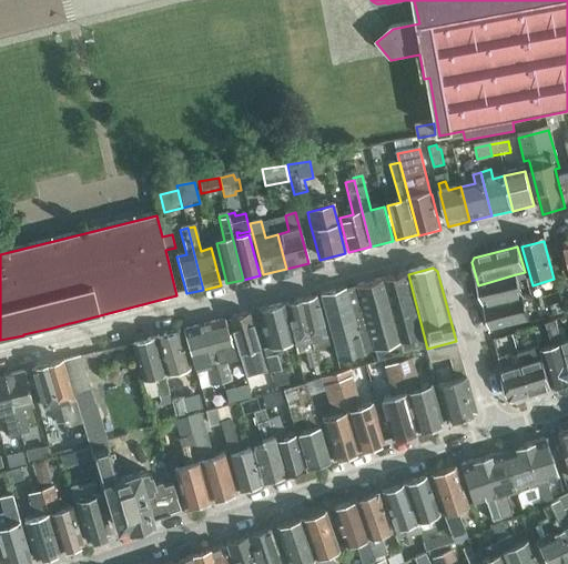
[(356,288),(356,289),(374,352),(399,345),(402,356),(427,349),(408,274),(356,288)]
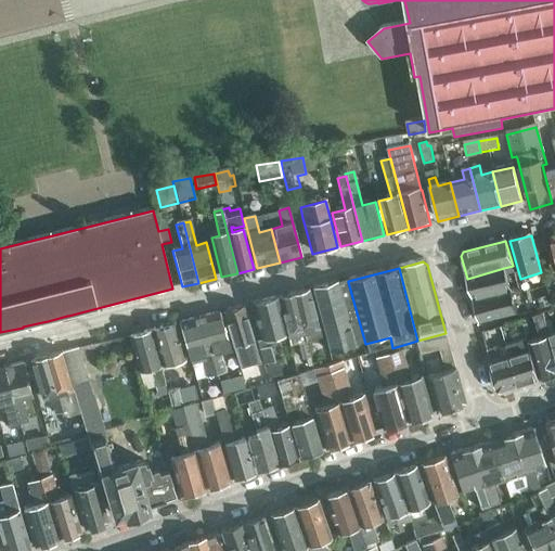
[(504,268),(467,279),(473,297),(510,287),(504,268)]
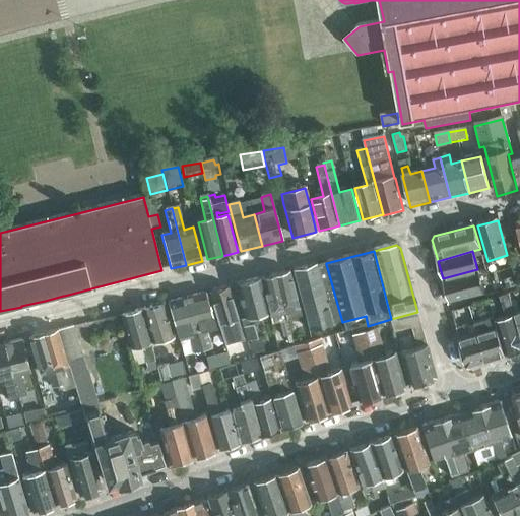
[(342,322),(326,264),(317,266),(316,266),(293,272),(309,331),(342,322)]
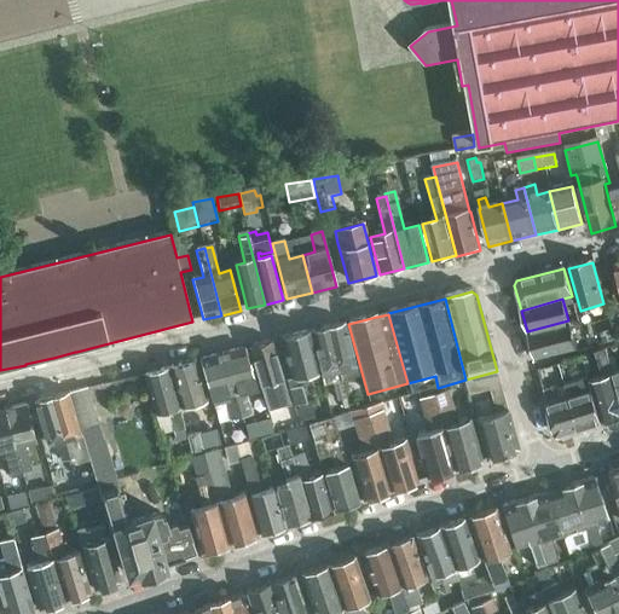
[(582,322),(568,325),(528,336),(536,361),(576,349),(571,334),(584,330),(582,322)]
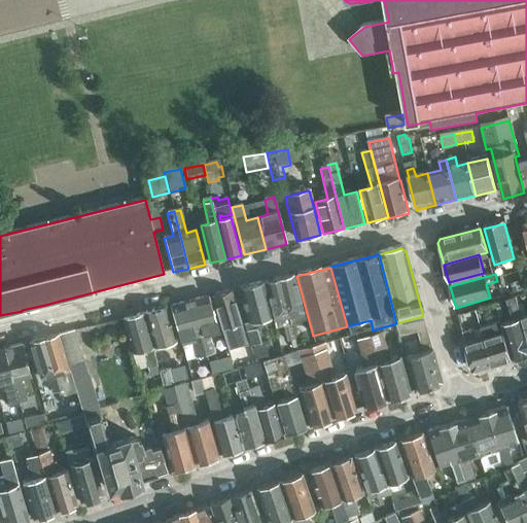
[(293,277),(279,280),(290,325),(305,322),(293,277)]
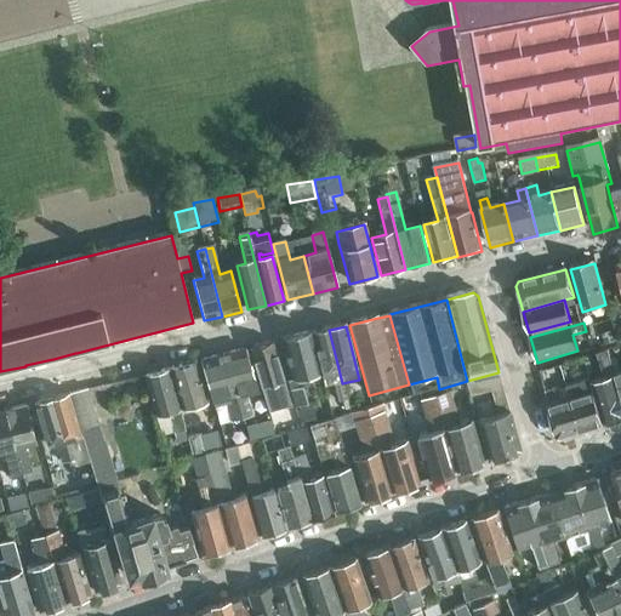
[(329,330),(312,335),(323,377),(325,388),(342,383),(329,330)]
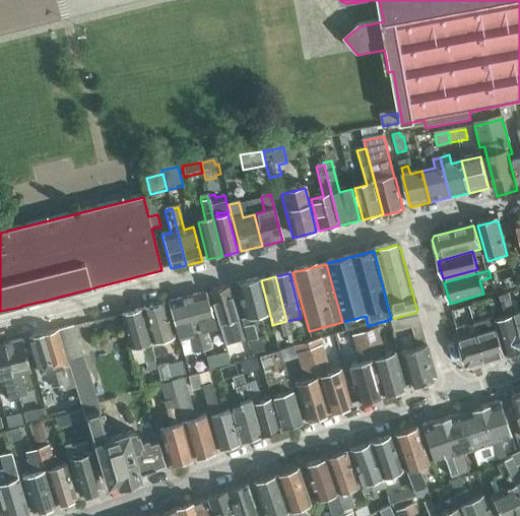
[(243,329),(249,349),(250,352),(261,349),(254,326),(257,325),(256,320),(270,316),(261,280),(236,286),(245,320),(241,321),(244,329),(243,329)]
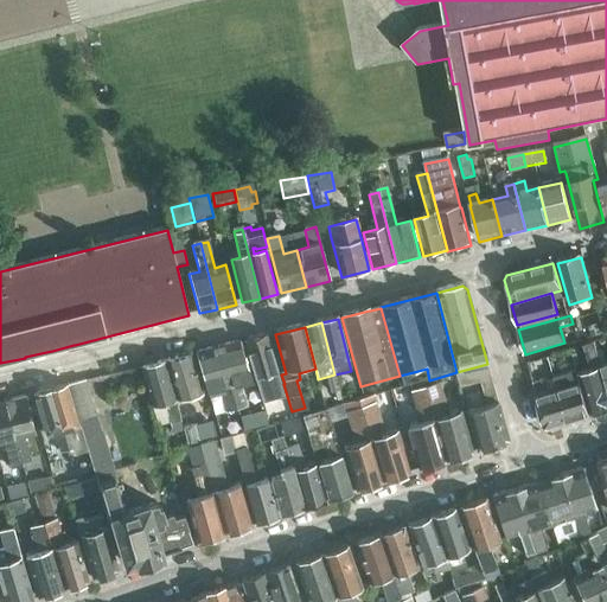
[(292,411),(291,408),(276,412),(266,377),(278,373),(266,337),(244,343),(269,427),(280,423),(281,427),(295,422),(292,411)]
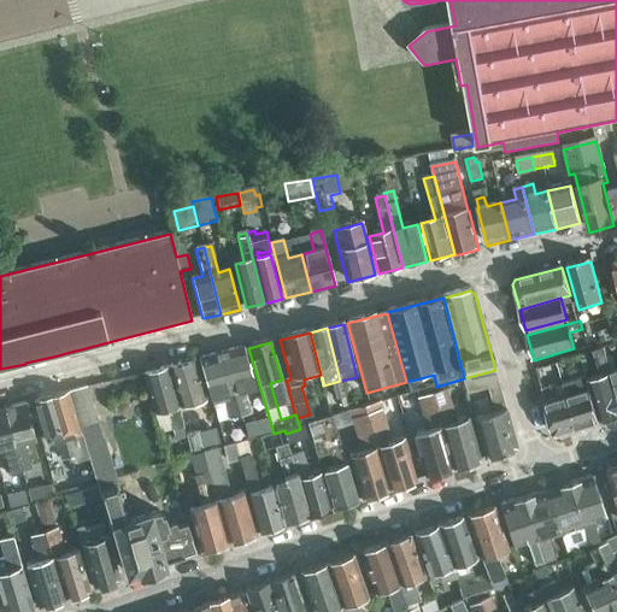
[(601,352),(610,376),(616,401),(616,365),(612,348),(601,352)]
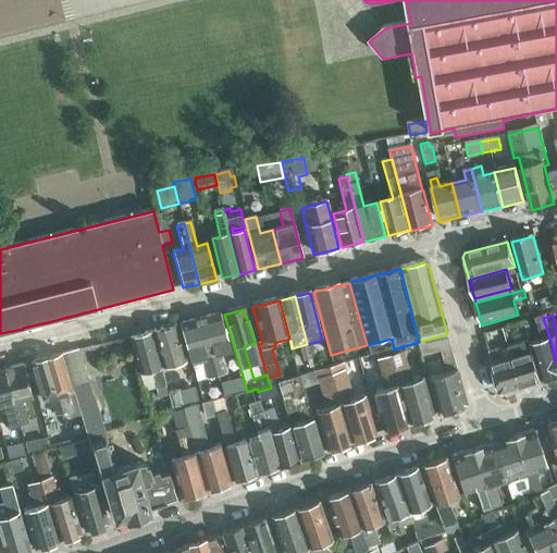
[(220,316),(201,320),(218,378),(227,376),(221,356),(232,353),(220,316)]
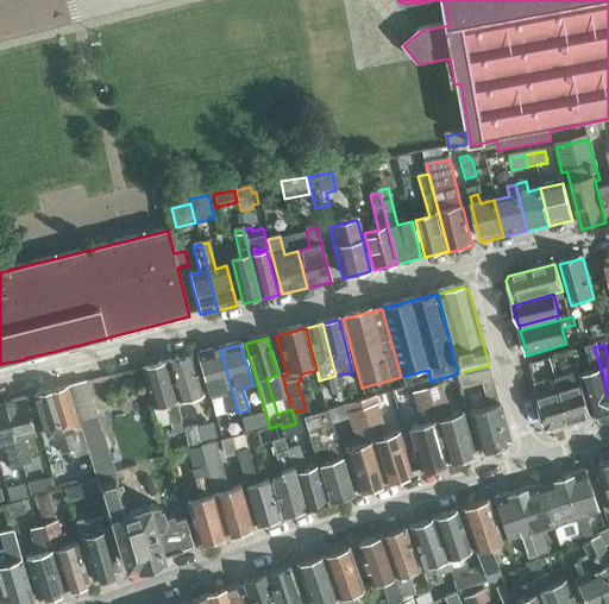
[(238,413),(220,350),(196,356),(209,398),(220,395),(227,416),(238,413)]
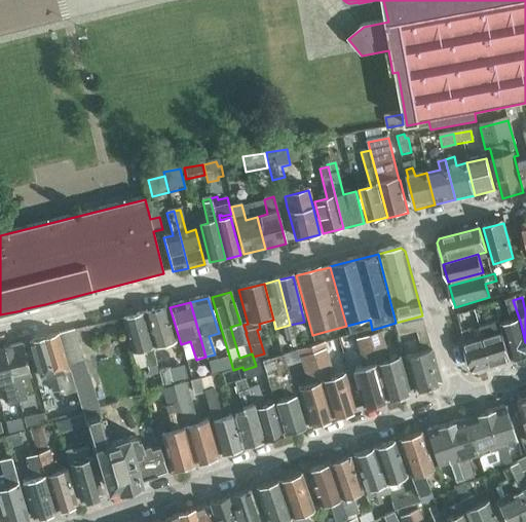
[(166,308),(144,314),(153,346),(151,347),(152,349),(175,344),(166,308)]
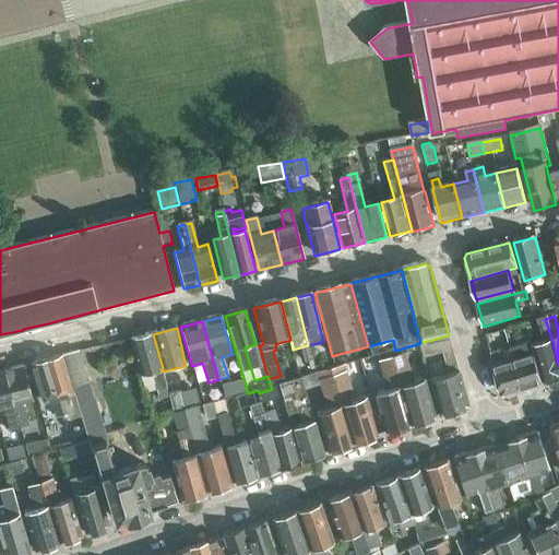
[(542,386),(531,347),(530,344),(509,351),(513,363),(506,366),(496,333),(486,337),(489,346),(492,361),(494,367),(500,392),(500,393),(507,397),(507,396),(542,386)]
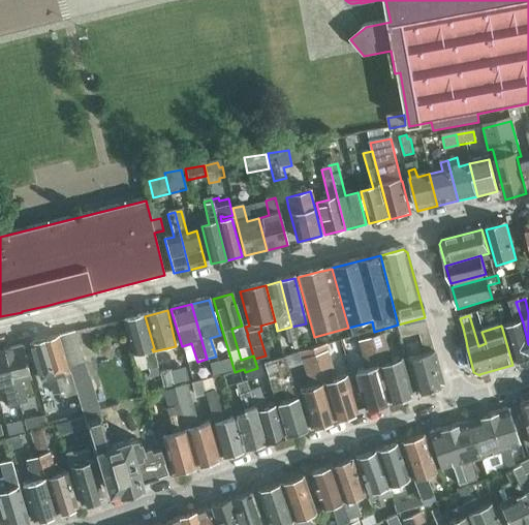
[(154,348),(145,316),(123,321),(131,358),(144,354),(150,381),(160,378),(153,351),(152,349),(154,348)]
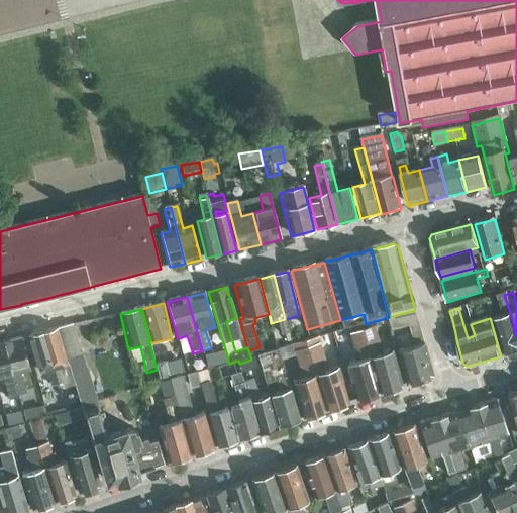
[(392,332),(409,328),(414,347),(397,351),(406,387),(433,378),(423,340),(415,311),(388,318),(392,332)]
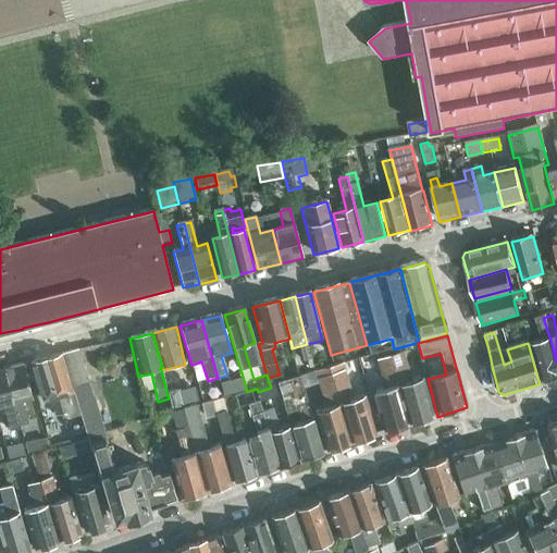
[(556,363),(551,340),(529,346),(540,384),(556,378),(556,363)]
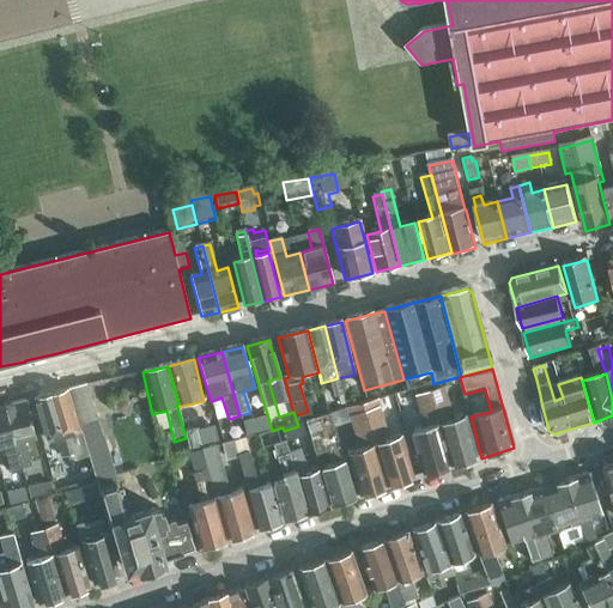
[(441,389),(428,394),(450,468),(478,460),(465,417),(451,421),(441,389)]
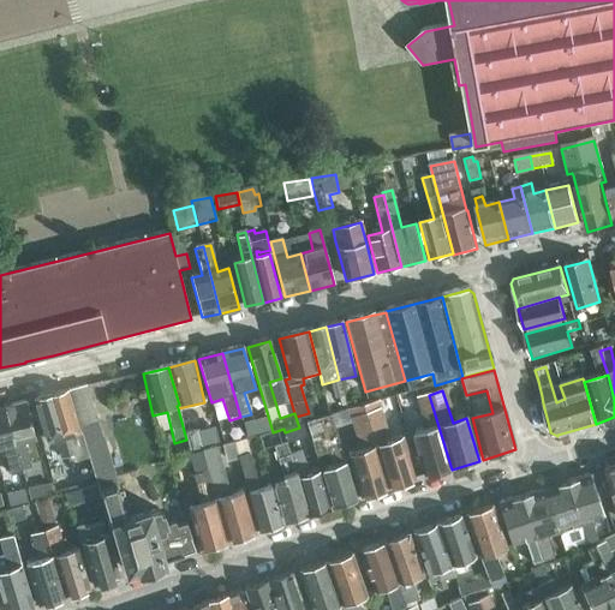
[(71,396),(81,430),(99,491),(118,485),(105,441),(102,441),(87,392),(71,396)]
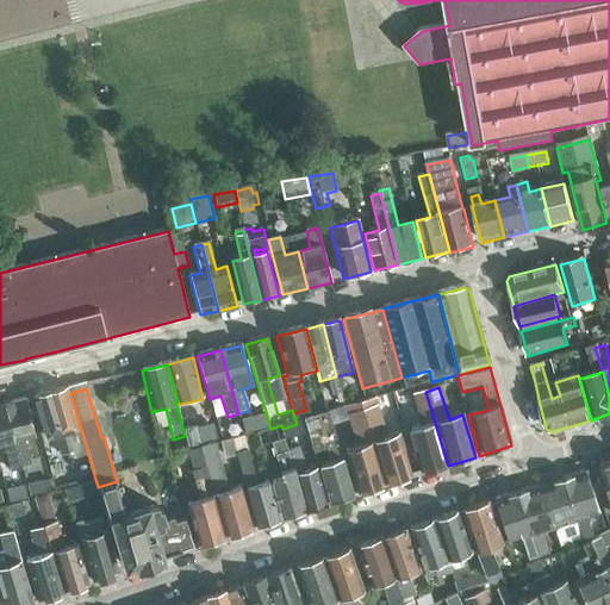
[(51,393),(69,455),(74,454),(75,459),(88,456),(68,390),(51,393)]
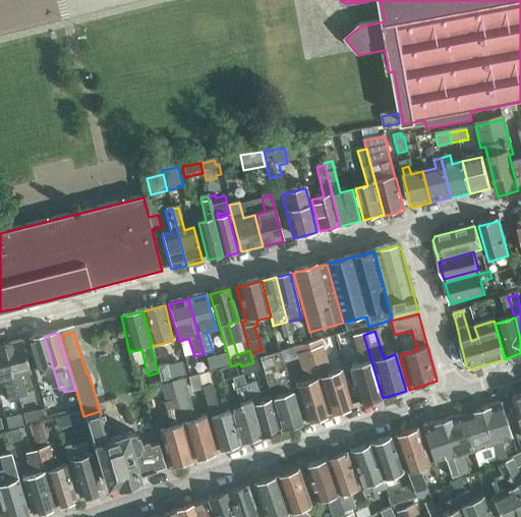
[(383,398),(363,335),(351,339),(360,365),(349,369),(359,406),(383,398)]
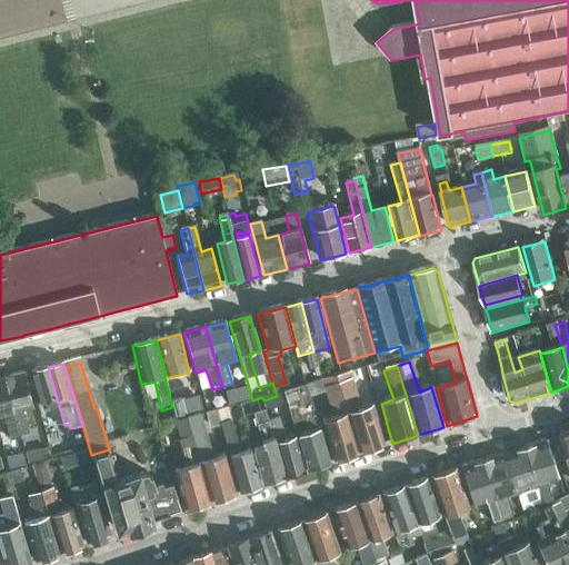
[(57,427),(65,425),(48,367),(31,372),(43,412),(52,408),(57,427)]
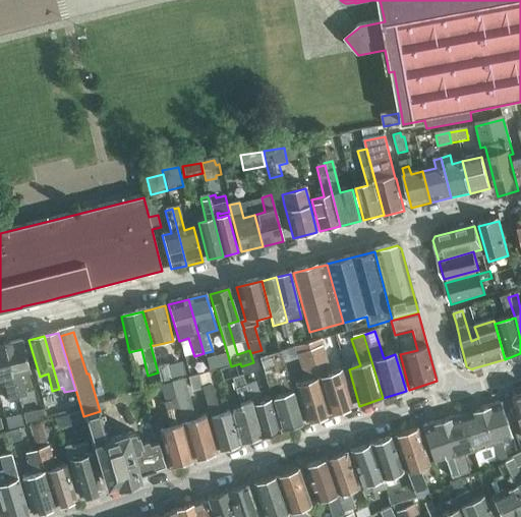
[(21,342),(4,347),(17,400),(25,398),(20,376),(30,374),(21,342)]
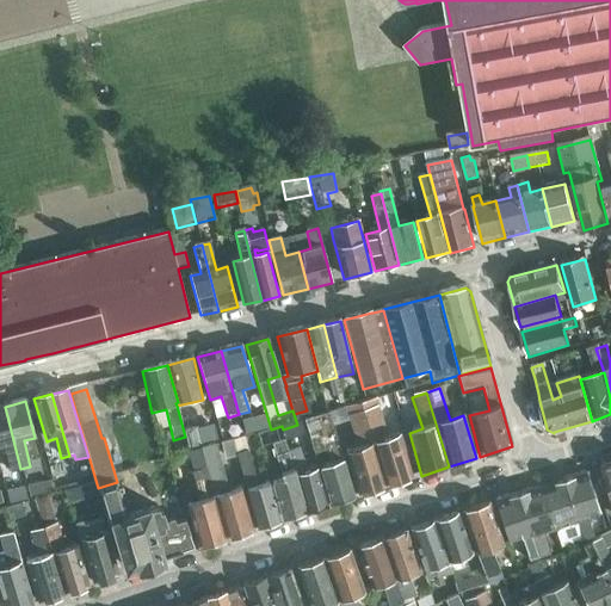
[(5,407),(0,407),(0,446),(2,446),(10,474),(20,471),(20,469),(5,407)]
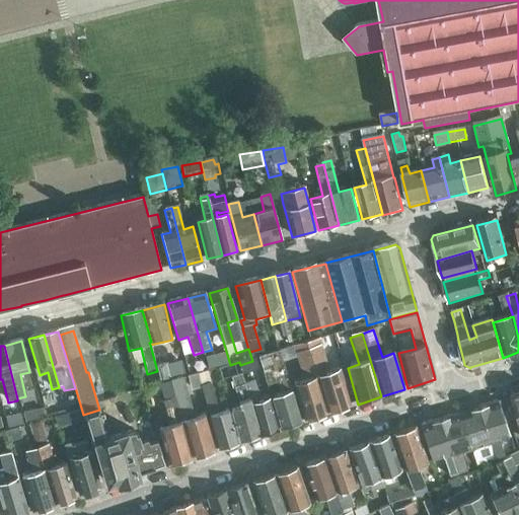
[(321,348),(309,352),(327,415),(351,407),(340,370),(328,373),(321,348)]
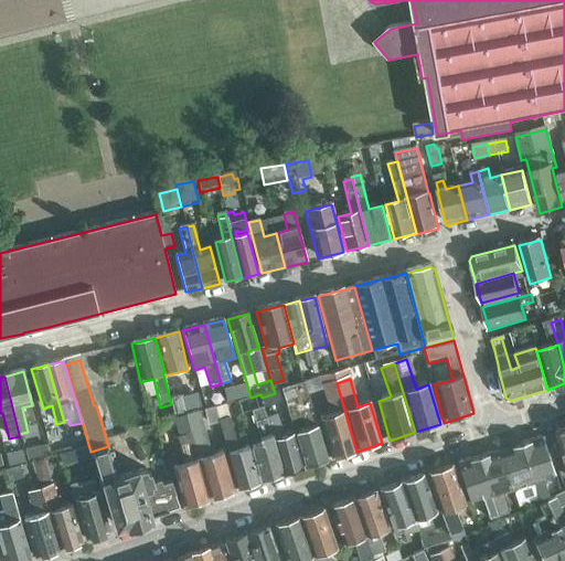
[(296,433),(307,468),(327,462),(305,383),(281,390),(290,420),(306,415),(310,429),(296,433)]
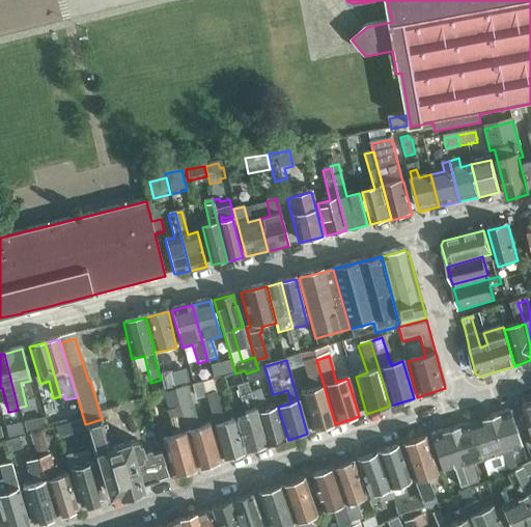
[(335,424),(316,360),(303,363),(311,391),(301,394),(311,432),(335,424)]
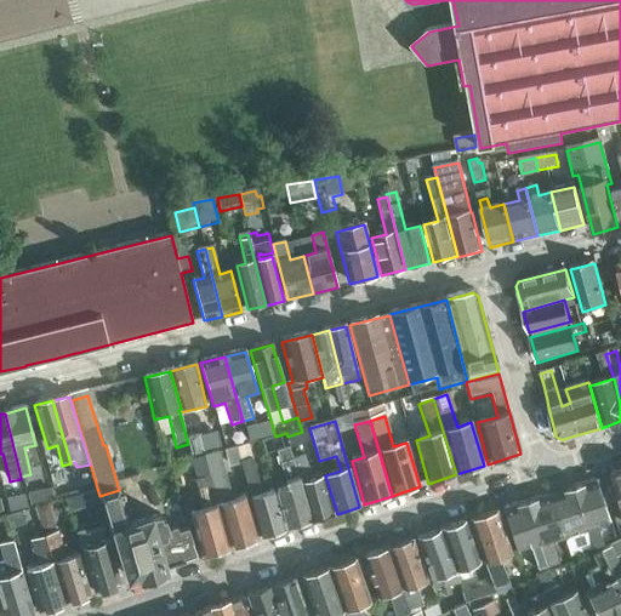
[(189,443),(193,457),(222,450),(218,435),(189,443)]
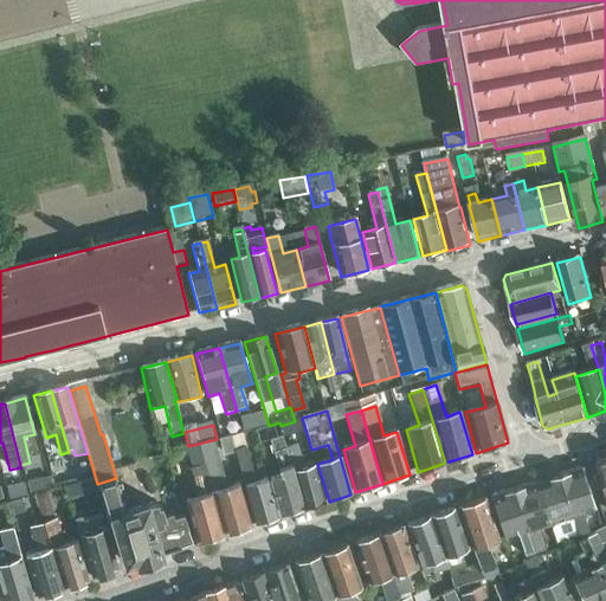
[(231,438),(234,453),(256,525),(278,518),(266,480),(250,485),(249,480),(252,479),(243,448),(246,448),(243,434),(231,438)]
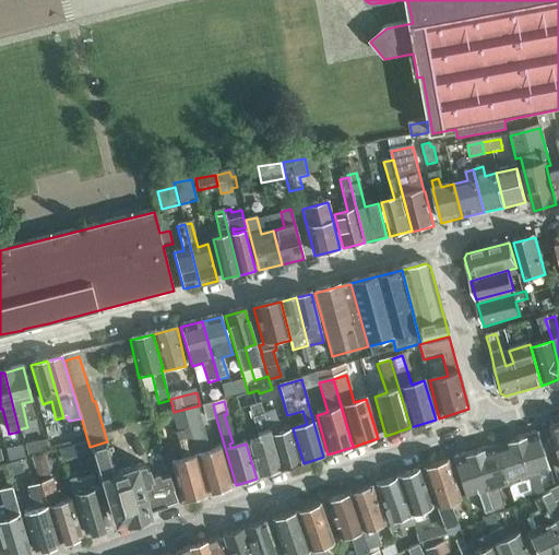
[(260,404),(280,471),(300,464),(290,430),(275,435),(274,430),(277,430),(269,402),(260,404)]
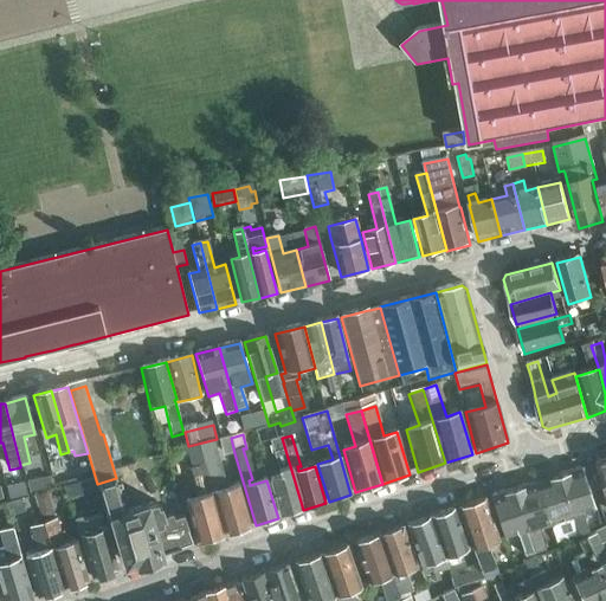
[(223,457),(234,453),(231,438),(219,441),(223,457)]
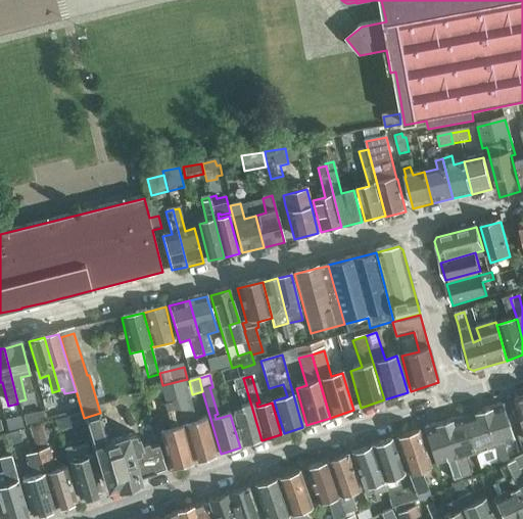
[(233,414),(243,446),(262,440),(243,378),(235,380),(243,407),(246,406),(247,410),(233,414)]
